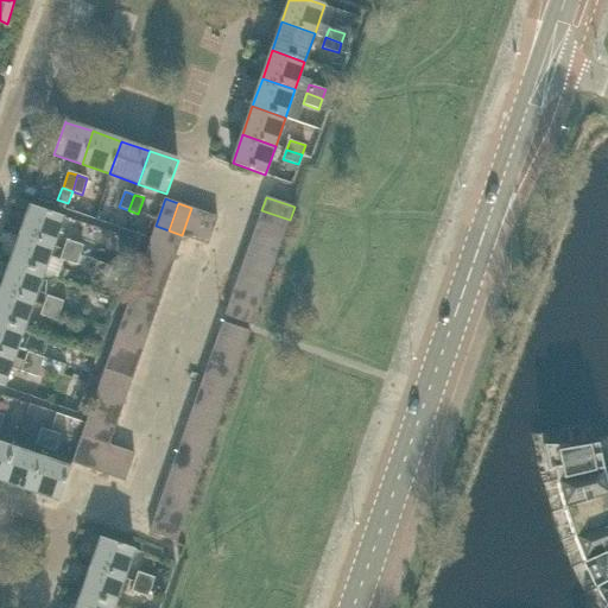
[(63,217),(35,207),(31,206),(20,234),(54,246),(63,217)]
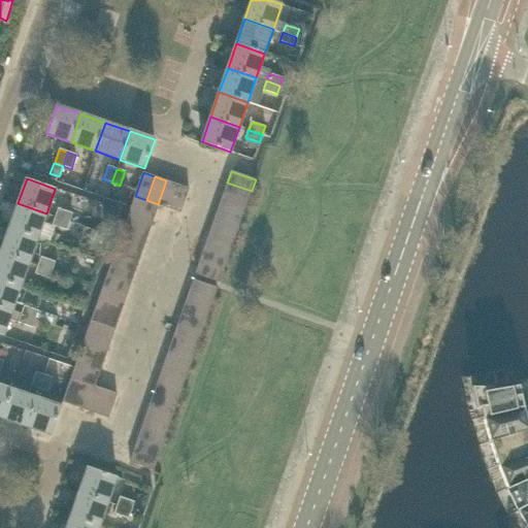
[(169,208),(177,185),(166,180),(158,204),(159,204),(159,205),(169,208)]
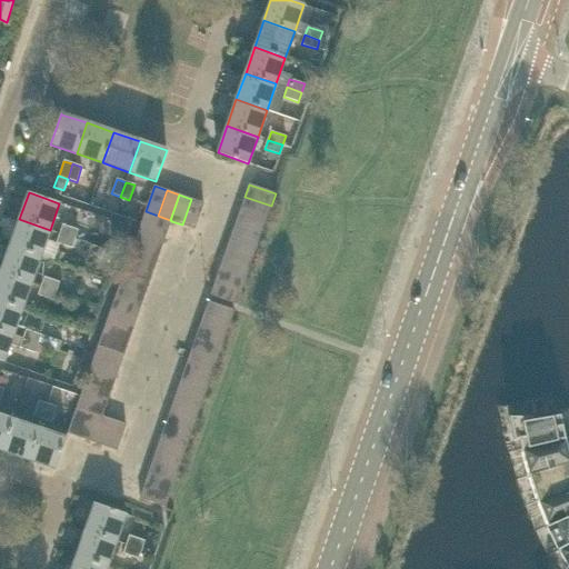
[(267,218),(271,206),(245,197),(241,209),(267,218)]
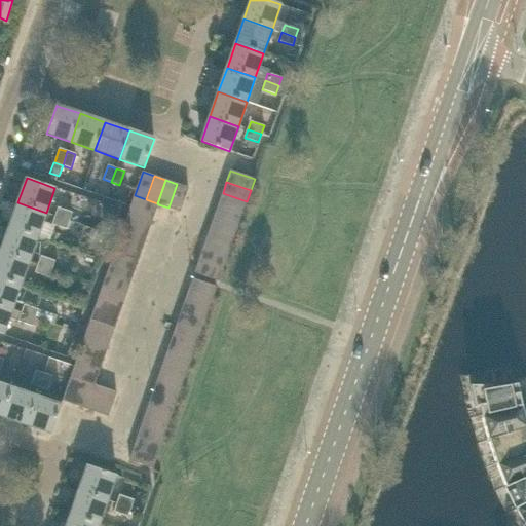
[(180,212),(188,188),(177,184),(168,208),(180,212)]
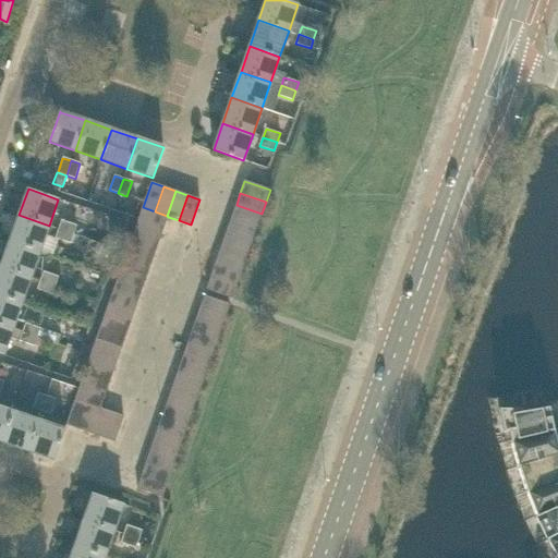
[(257,226),(262,214),(237,205),(232,217),(257,226)]
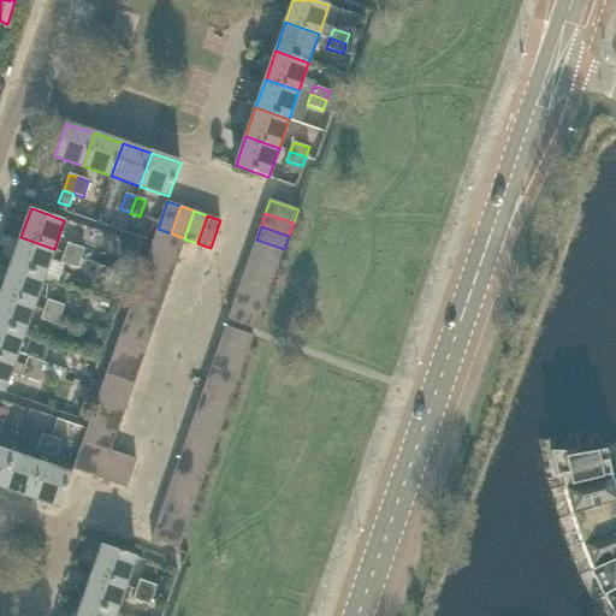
[(184,238),(171,234),(158,229),(153,242),(181,252),(185,240),(185,238),(184,238)]
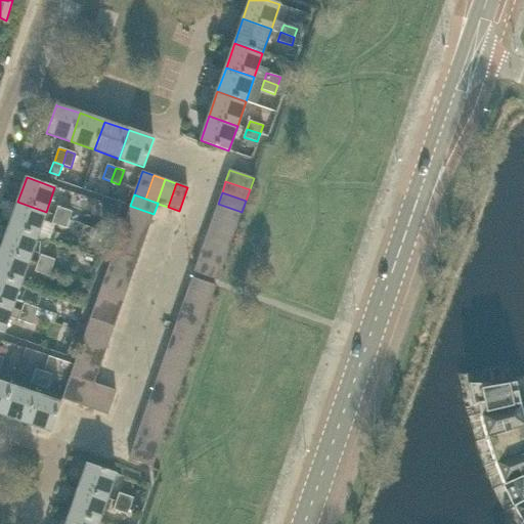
[(37,235),(46,212),(17,202),(9,226),(37,235)]
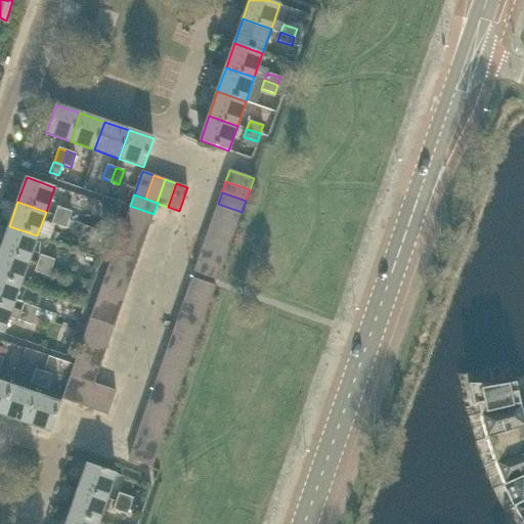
[(237,223),(242,212),(218,204),(214,215),(237,223)]
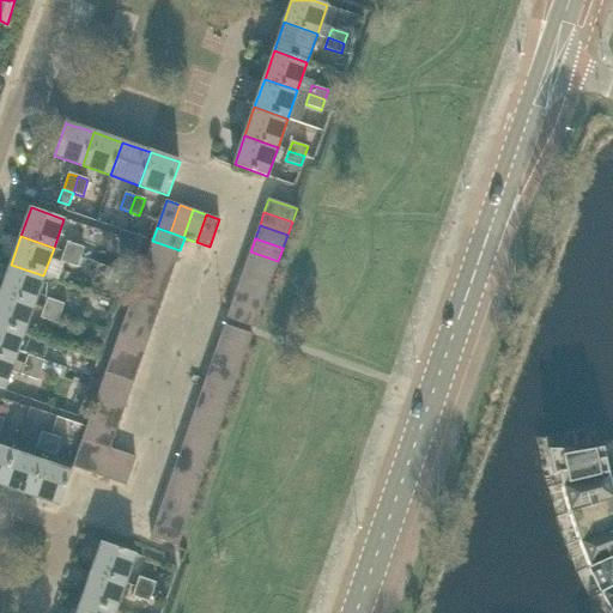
[(175,263),(180,250),(152,241),(147,254),(175,263)]
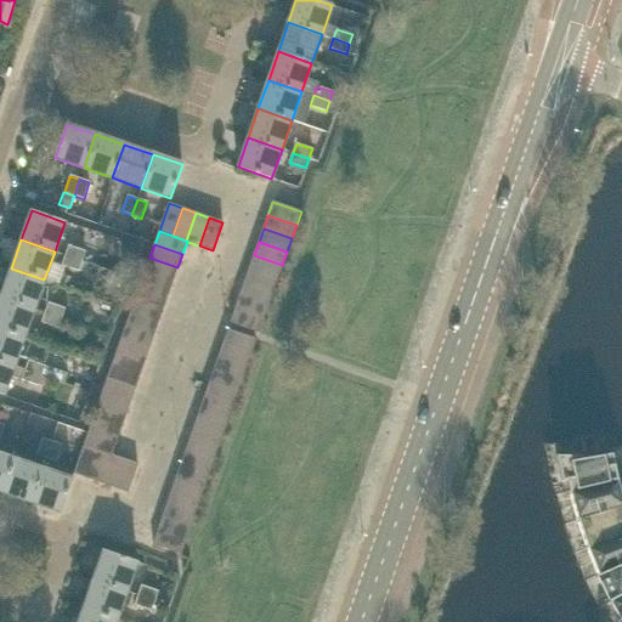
[(82,261),(85,252),(68,246),(64,255),(82,261)]
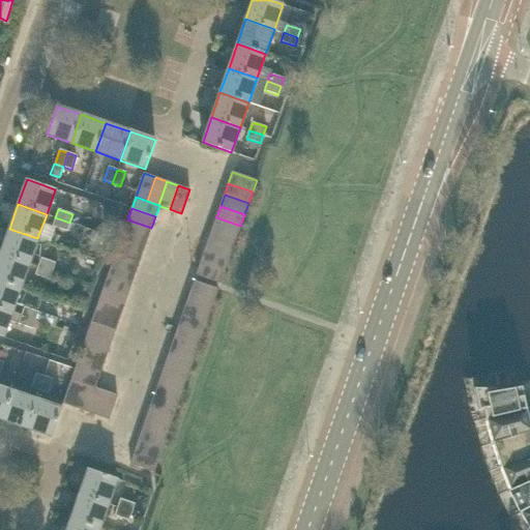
[(66,231),(69,223),(55,217),(52,226),(66,231)]
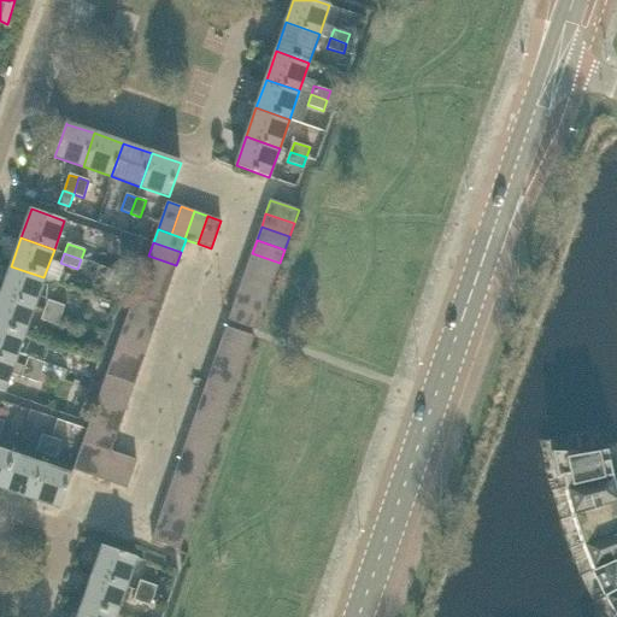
[(275,276),(280,263),(252,253),(247,266),(275,276)]
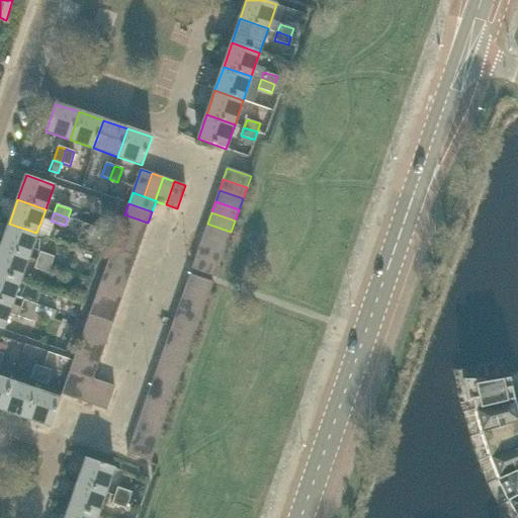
[(145,234),(148,223),(124,214),(120,226),(145,234)]
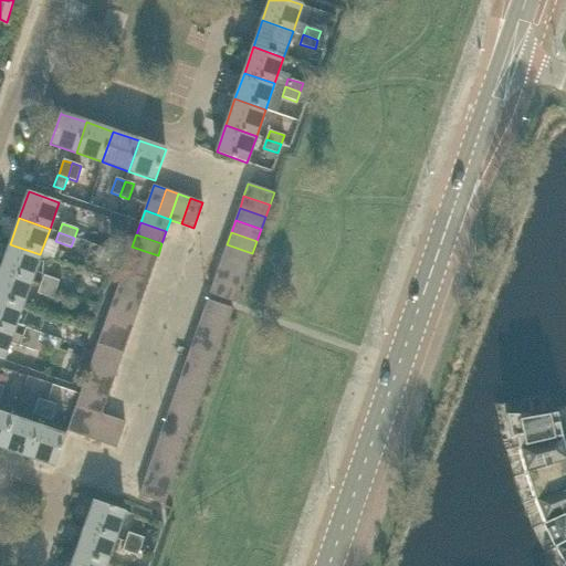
[(31,281),(40,254),(10,244),(1,270),(31,281)]
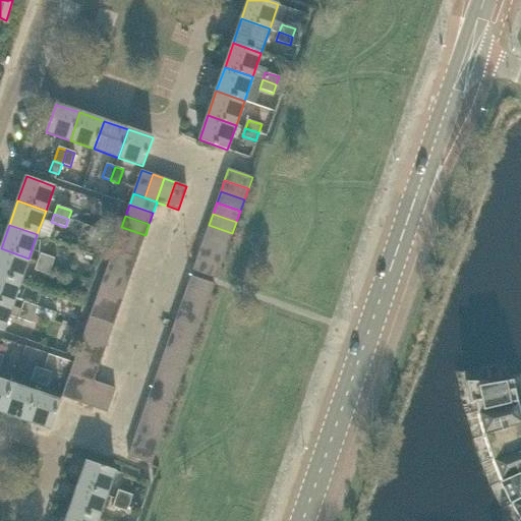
[(228,244),(232,233),(209,225),(205,236),(228,244)]
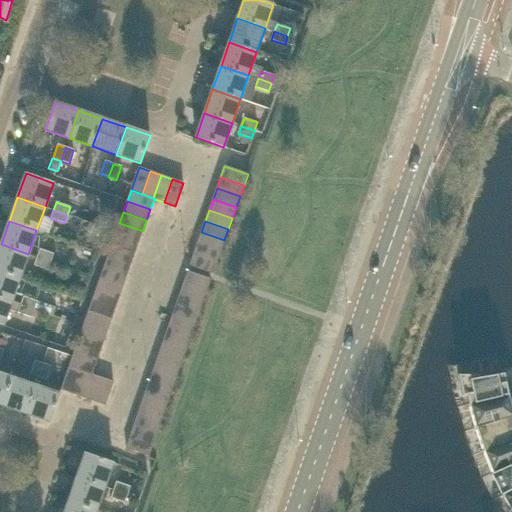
[(139,242),(143,231),(119,223),(116,234),(139,242)]
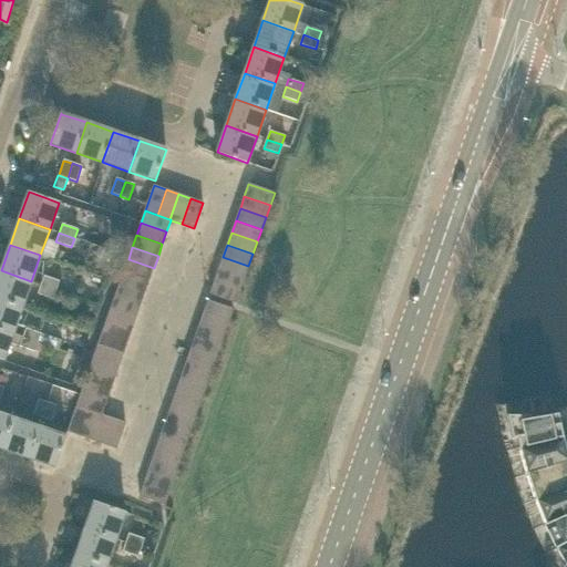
[(244,278),(248,266),(223,257),(218,269),(244,278)]
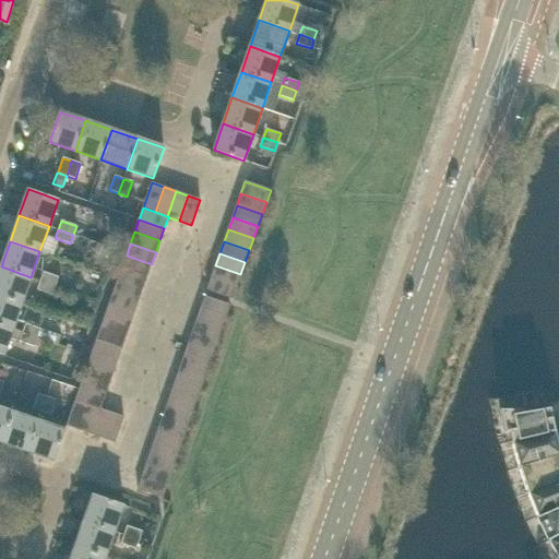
[(147,276),(152,264),(127,256),(122,268),(147,276)]
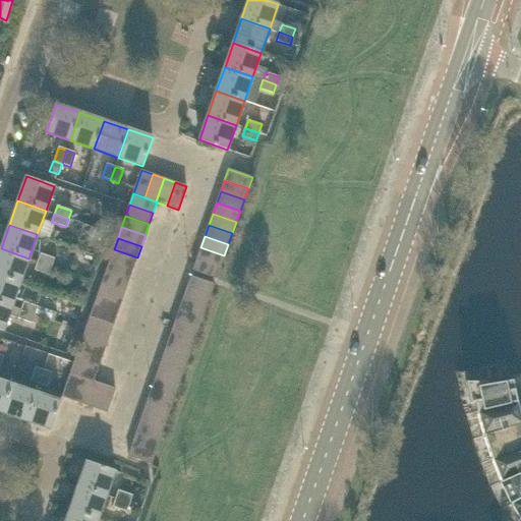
[(221,267),(224,255),(200,247),(196,258),(221,267)]
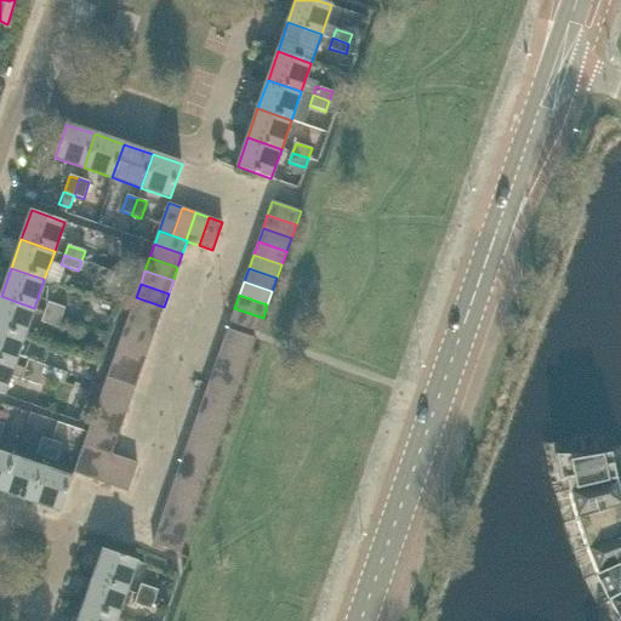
[(0,328),(24,336),(34,308),(1,296),(0,298),(0,328)]
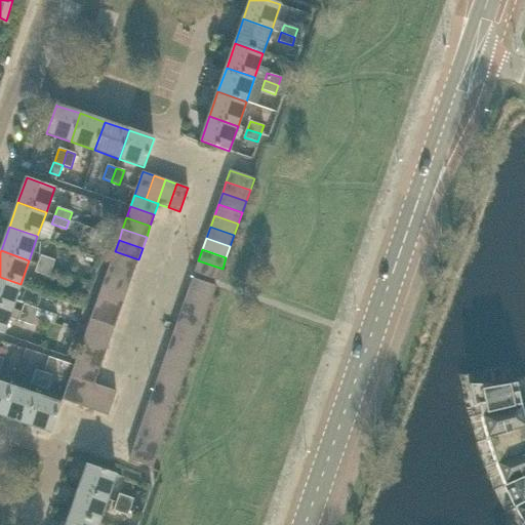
[(134,271),(138,259),(115,251),(111,263),(134,271)]
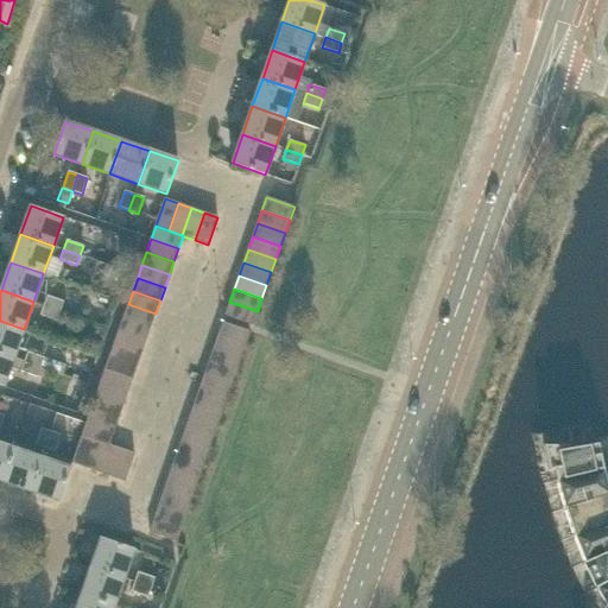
[(44,305),(59,311),(63,302),(46,296),(44,305)]
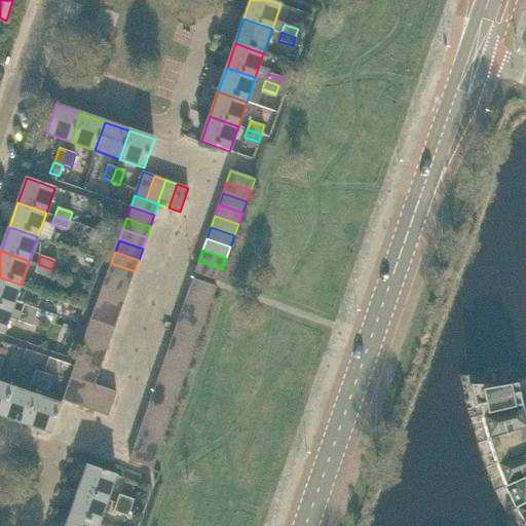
[(219,282),(223,269),(198,261),(194,273),(219,282)]
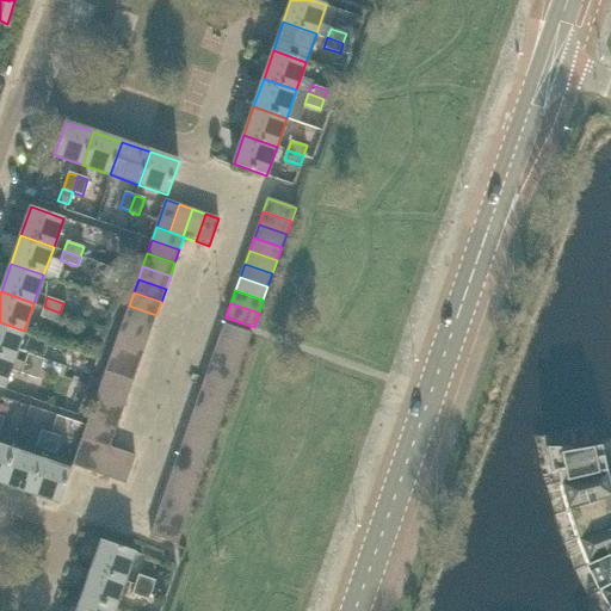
[(152,328),(156,315),(129,306),(124,319),(152,328)]
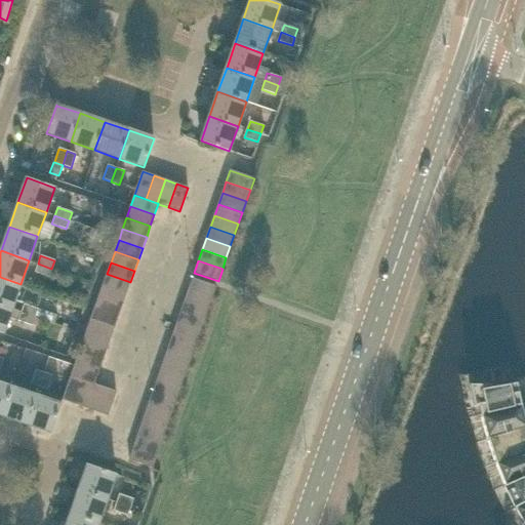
[(48,277),(51,269),(38,264),(35,272),(48,277)]
